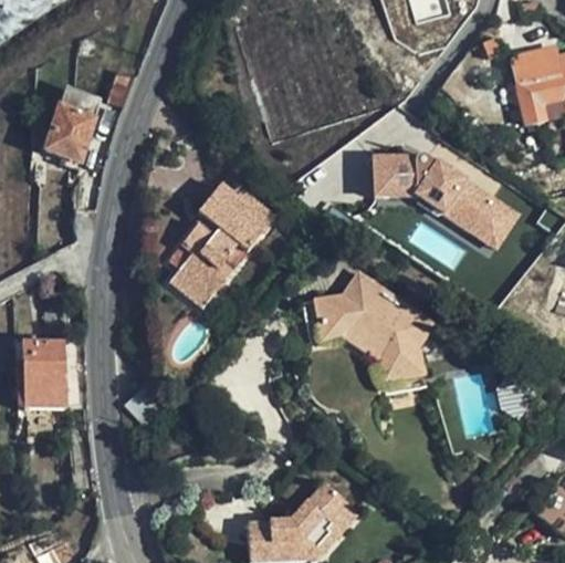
[(544,13),(542,0),(524,2),(526,16),(544,13)]
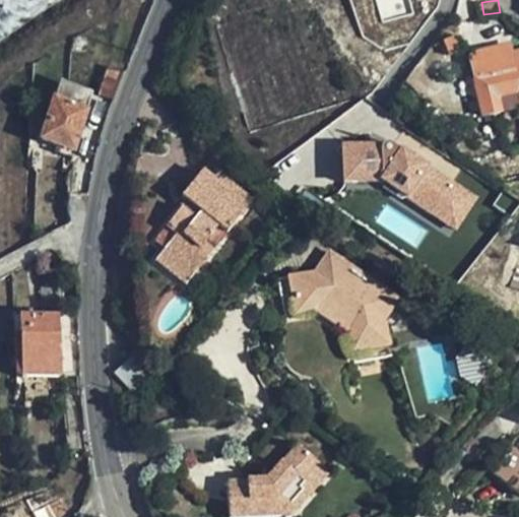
[(484,116),(503,112),(499,95),(507,93),(511,110),(518,107),(518,50),(511,53),(509,46),(473,53),(470,59),(484,116)]
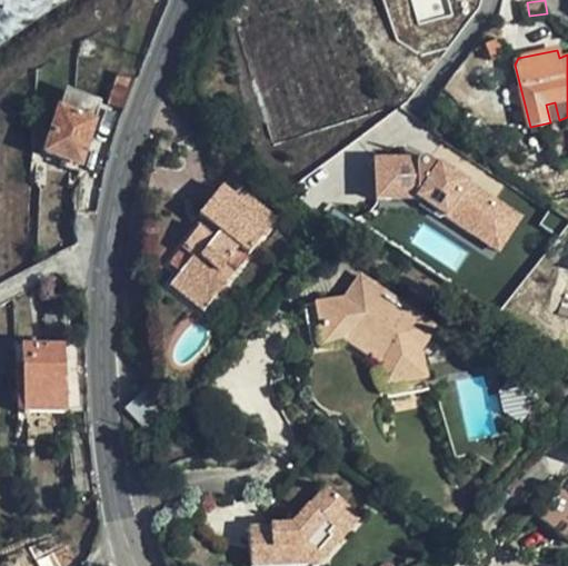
[(122,108),(135,79),(119,72),(106,103),(122,108)]
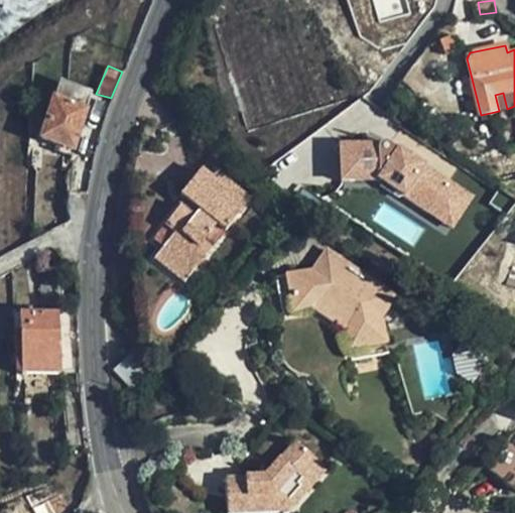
[(41,139),(74,148),(90,92),(57,83),(41,139)]
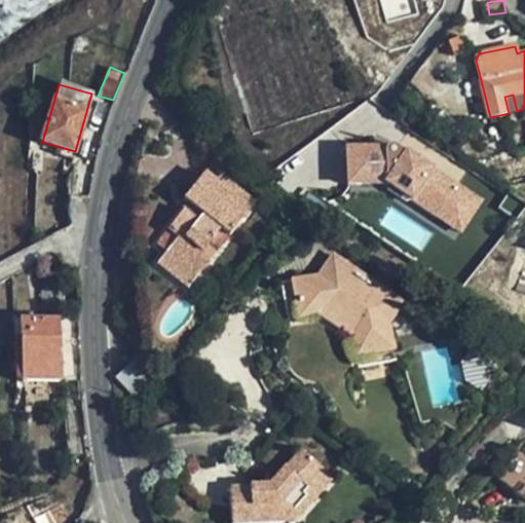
[(75,151),(97,157),(113,101),(113,100),(98,96),(91,94),(75,151)]
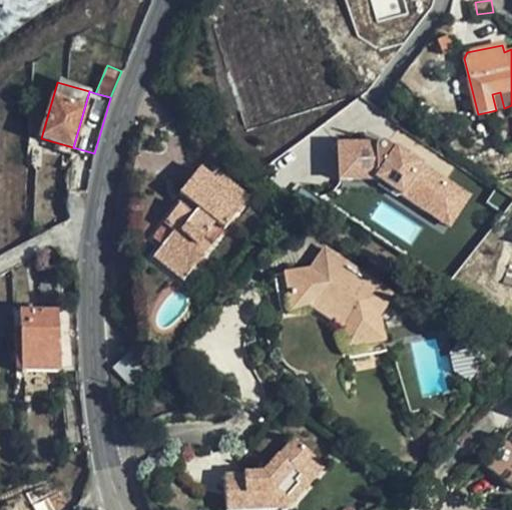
[(492,94),(496,110),(504,108),(500,92),(492,94)]
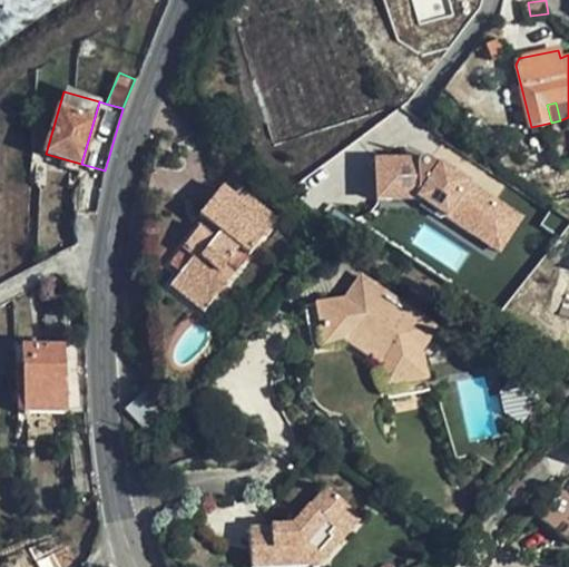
[(412,160),(378,162),(379,201),(420,199),(472,234),(494,202),(429,157),(423,156),(420,159),(420,165),(412,166),(412,160)]
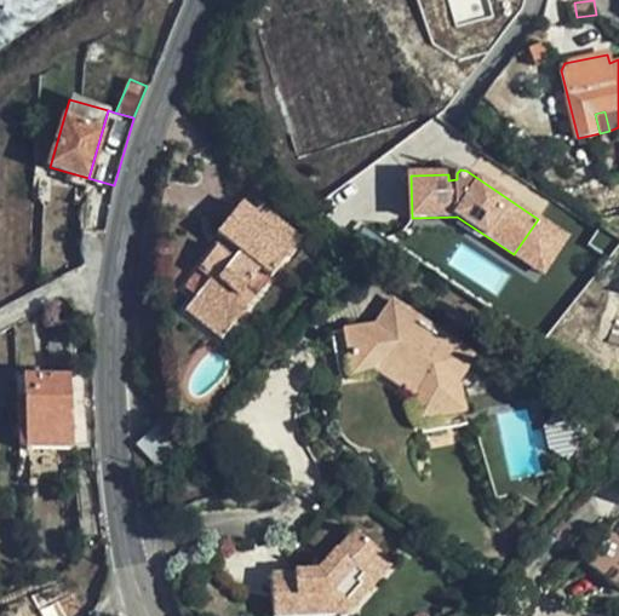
[(200,281),(188,297),(227,327),(299,239),(269,216),(264,214),(257,218),(238,202),(211,235),(222,243),(215,252),(211,249),(191,274),(200,281)]
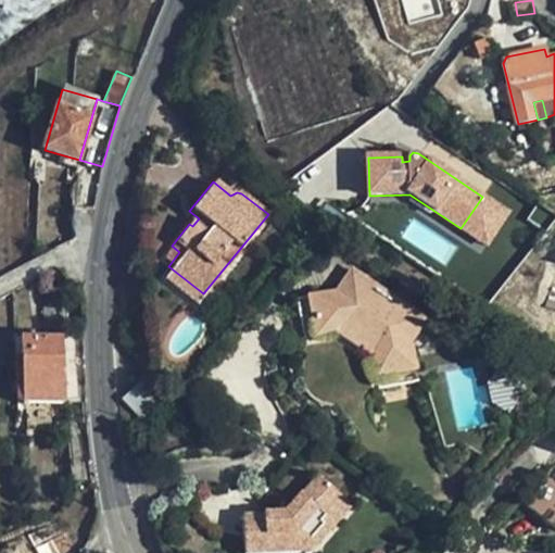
[(507,213),(482,197),(461,228),(486,246),(507,213)]
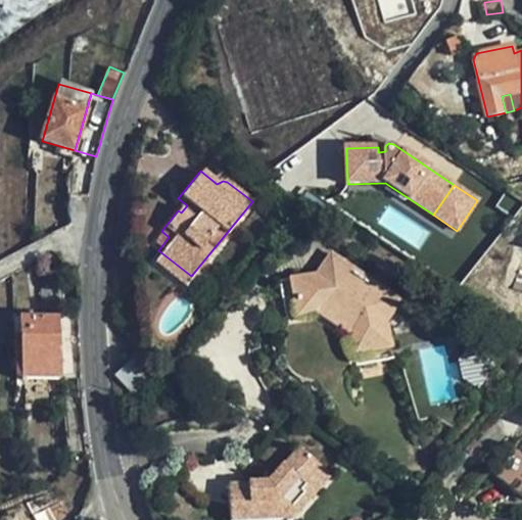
[(307,191),(303,187),(298,193),(302,196),(307,191)]
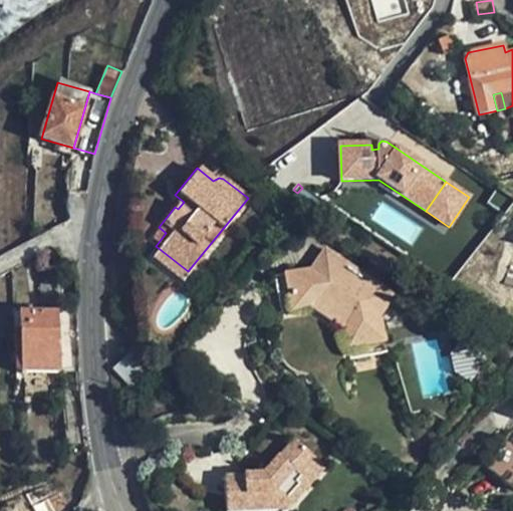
[(488,201),(505,212),(512,201),(512,196),(497,186),(488,201)]
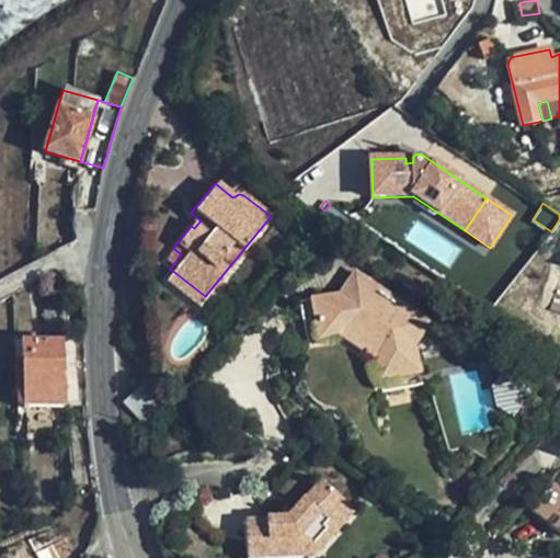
[(369,279),(353,268),(342,285),(354,293),(364,287),(369,279)]
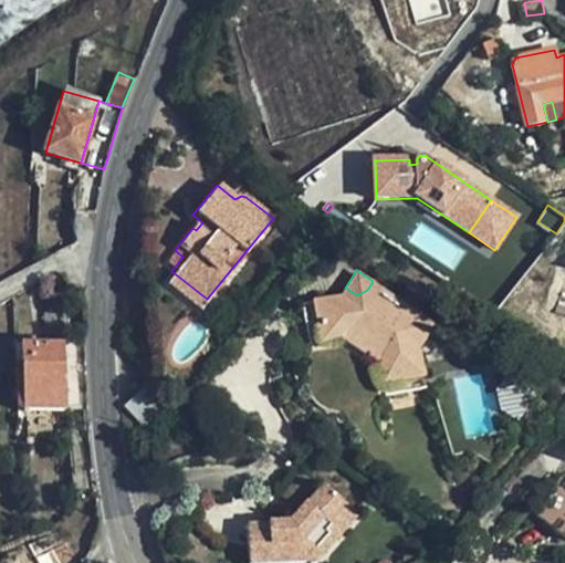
[(207,299),(171,271),(161,283),(197,312),(207,299)]
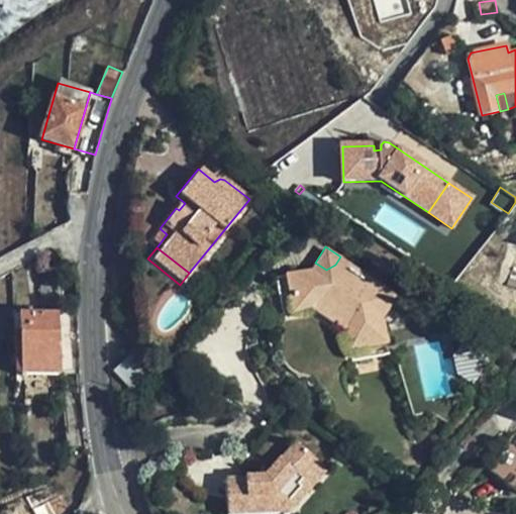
[(310,268),(276,273),(279,310),(292,308),(291,297),(312,295),(313,306),(348,329),(363,325),(369,345),(387,340),(381,316),(396,294),(340,257),(335,265),(326,270),(315,263),(310,268)]
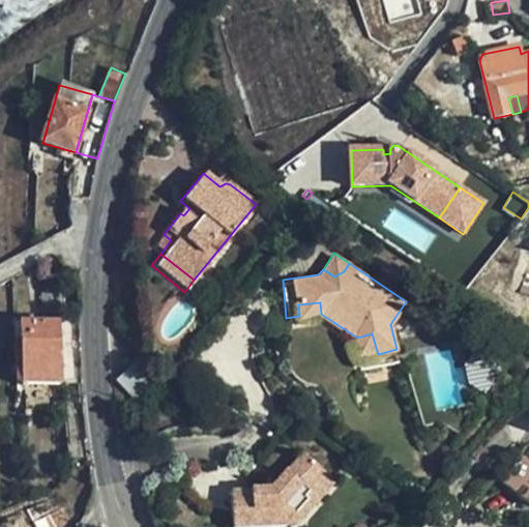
[(43,318),(60,318),(59,284),(46,284),(47,294),(43,294),(43,318)]
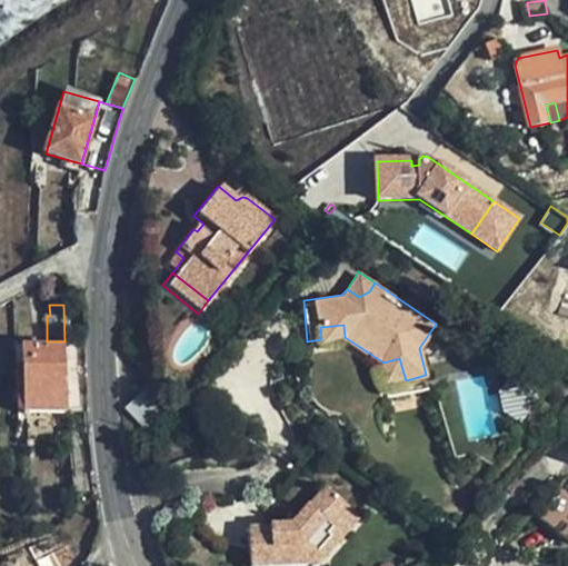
[(320,327),(321,339),(345,337),(344,325),(320,327)]
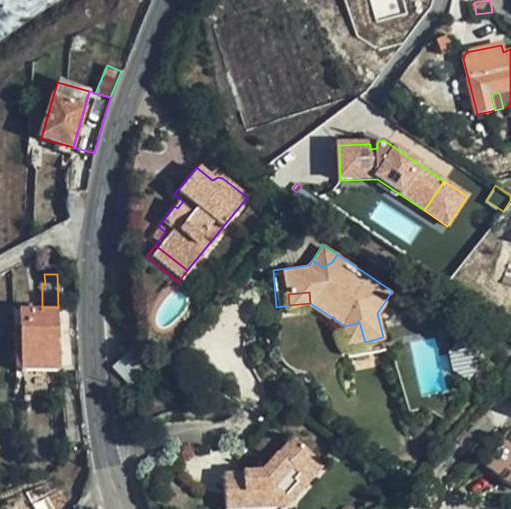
[(78,366),(77,313),(19,314),(21,372),(60,371),(61,366),(78,366)]
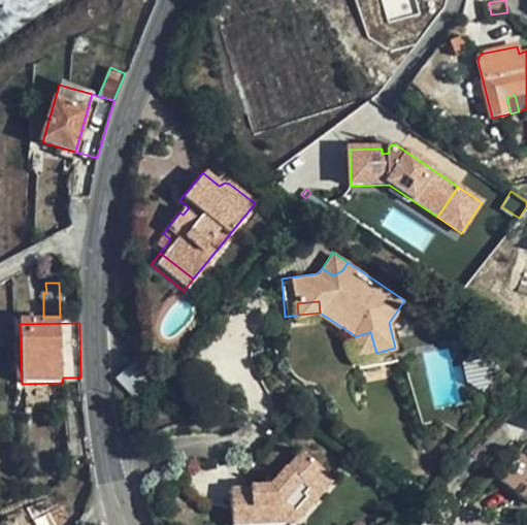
[(399,361),(395,348),(376,353),(370,332),(356,336),(366,370),(399,361)]
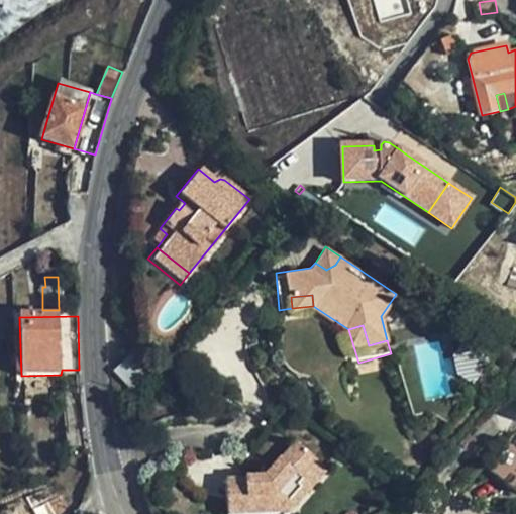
[(130,373),(132,390),(133,392),(153,370),(132,351),(129,347),(128,349),(129,357),(130,373)]
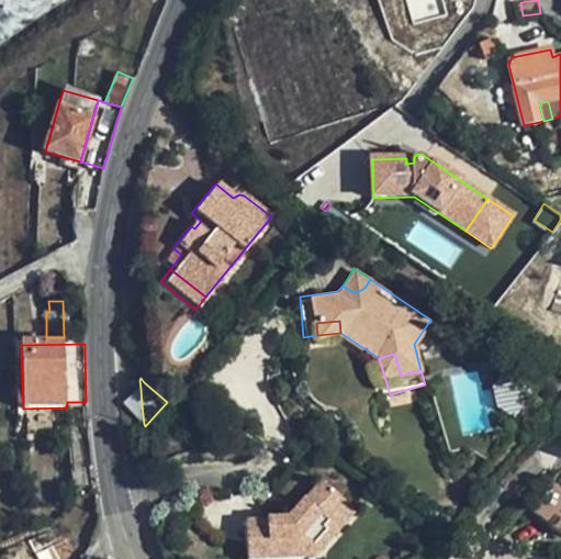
[(120,402),(144,424),(142,405),(141,389),(139,380),(120,402)]
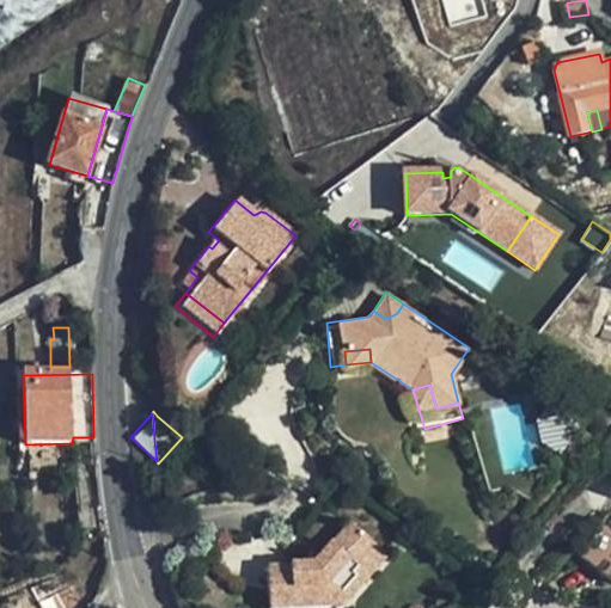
[(610,510),(581,547),(610,573),(610,510)]
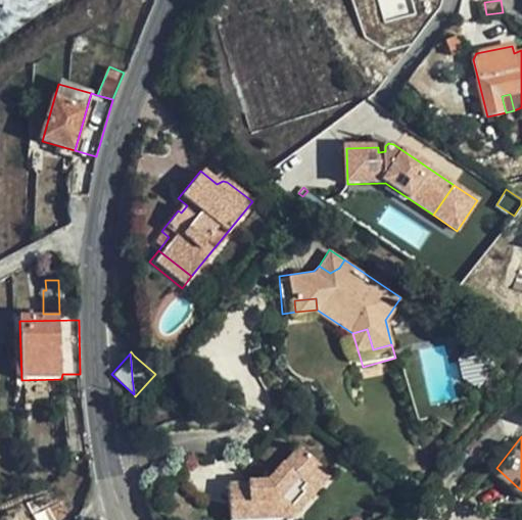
[(294,499),(330,463),(309,441),(274,476),(228,480),(231,519),(275,519),(294,519),(294,513),(294,499)]
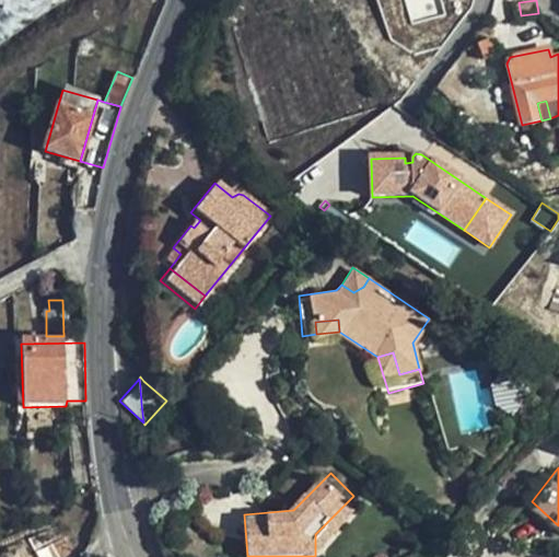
[(361,503),(353,496),(315,534),(315,549),(361,503)]
